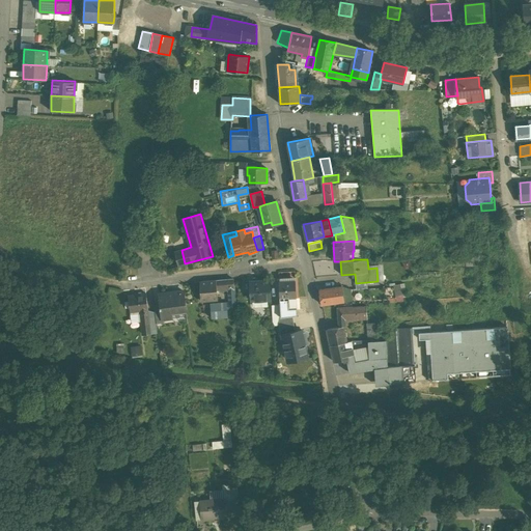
[(233,280),(215,281),(216,288),(228,287),(229,304),(226,304),(227,310),(236,310),(233,280)]
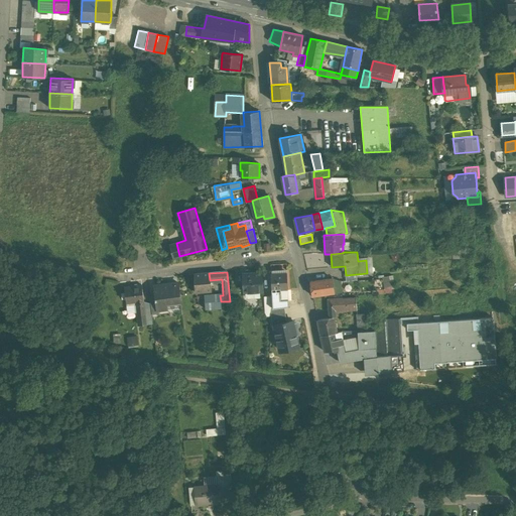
[(209,273),(195,274),(196,293),(210,292),(210,280),(209,273)]
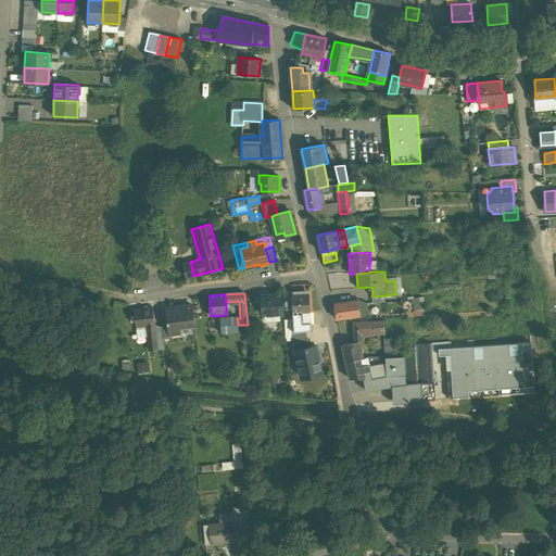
[(282,294),(273,295),(263,297),(264,314),(283,313),(282,294)]
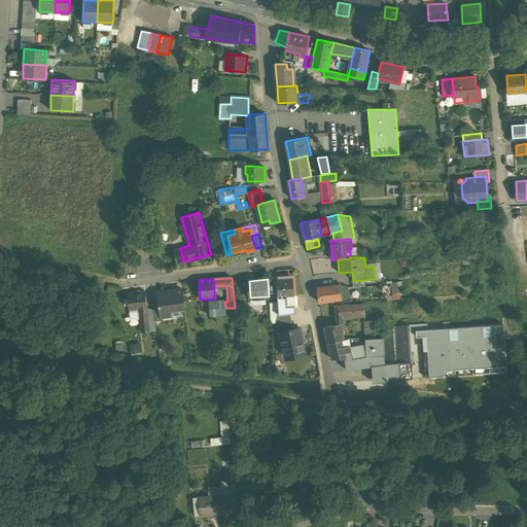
[(293,279),(278,279),(279,297),(279,303),(278,315),(283,315),(282,307),(295,306),(293,279)]
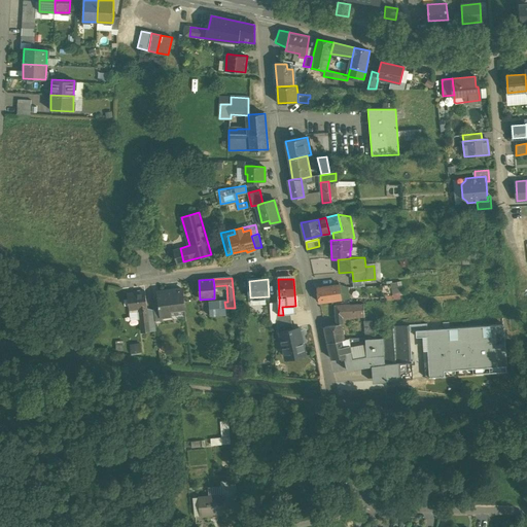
[(339,285),(317,288),(319,303),(342,300),(341,295),(339,285)]
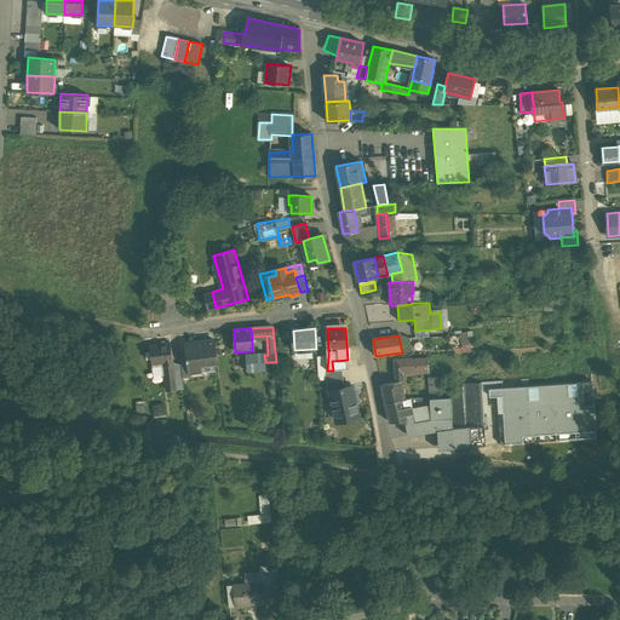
[(214,340),(187,344),(188,356),(189,373),(190,373),(201,371),(201,365),(218,362),(214,340)]
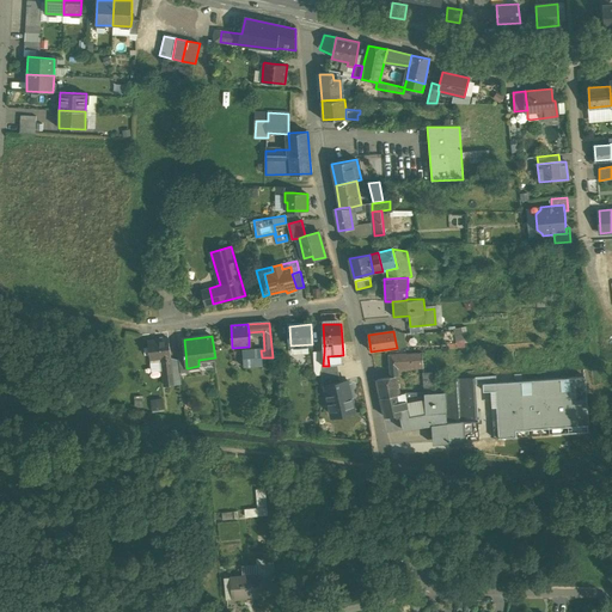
[(251,347),(262,347),(261,336),(251,336),(251,347)]
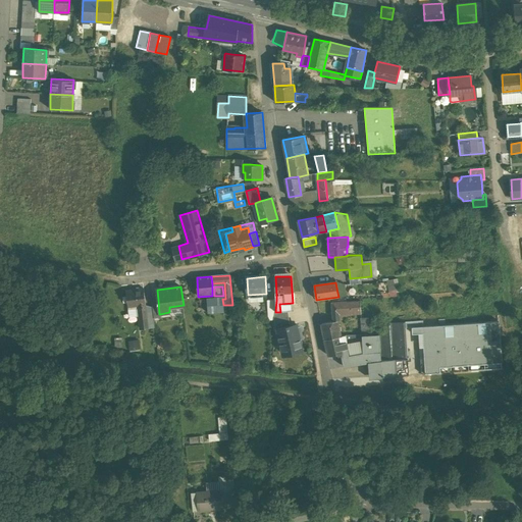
[(144,289),(125,292),(127,308),(138,306),(146,305),(144,289)]
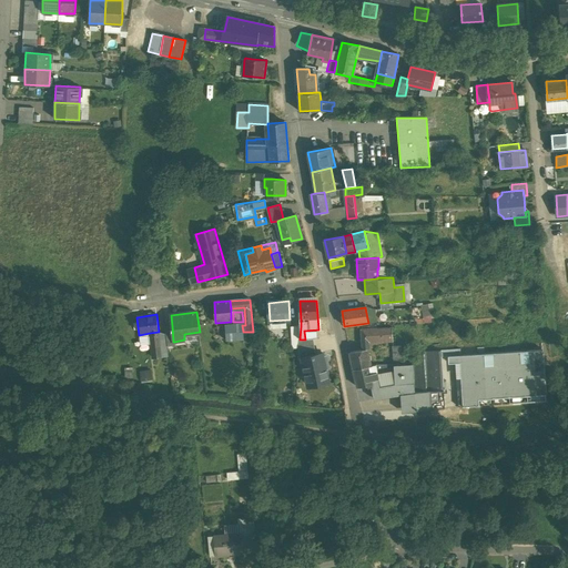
[(242,325),(225,326),(226,340),(243,340),(243,332),(242,325)]
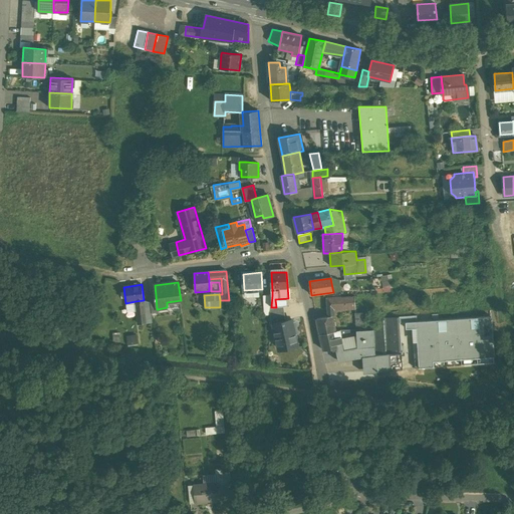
[(156,295),(150,295),(151,304),(152,313),(159,313),(158,309),(157,309),(156,295)]
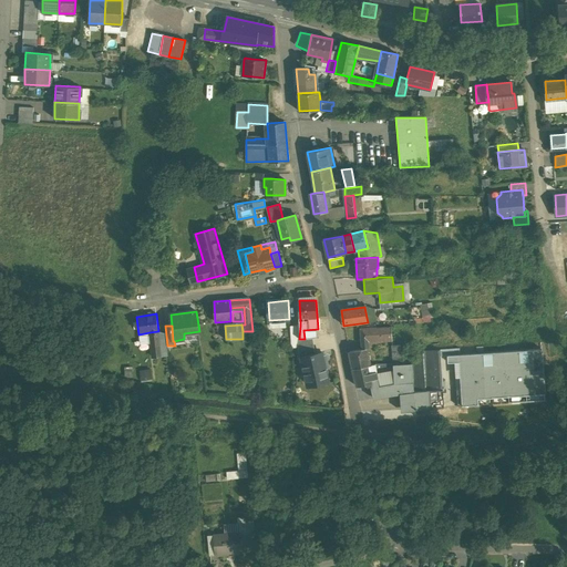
[(300,326),(290,326),(291,340),(299,339),(300,326)]
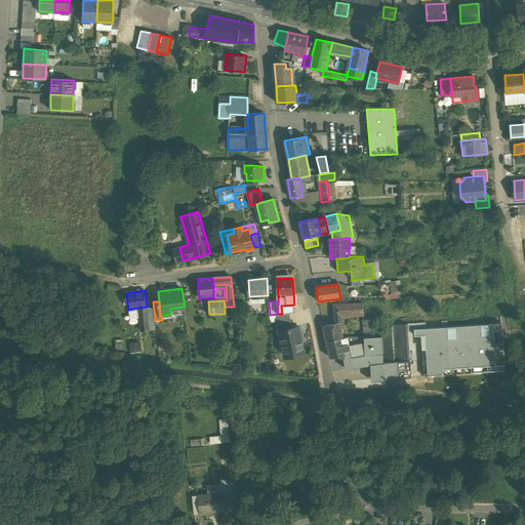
[(362,303),(334,306),(335,316),(337,315),(363,313),(362,303)]
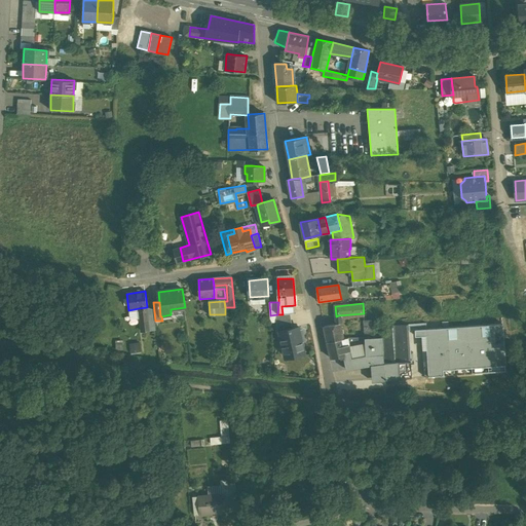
[(295,305),(282,306),(283,314),(289,313),(296,312),(295,305)]
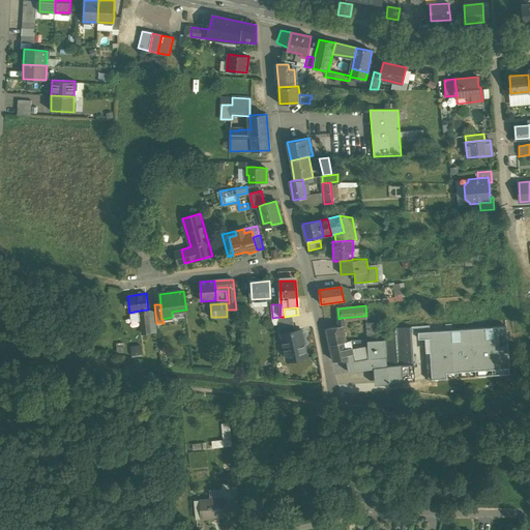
[(148,310),(140,311),(141,321),(141,324),(149,323),(148,315),(148,310)]
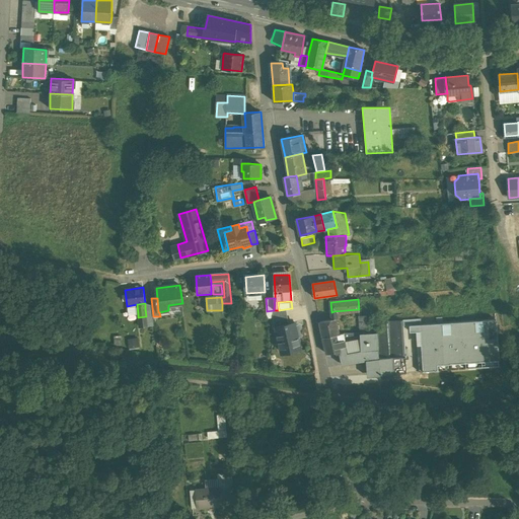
[(137,304),(127,306),(128,316),(138,314),(137,304)]
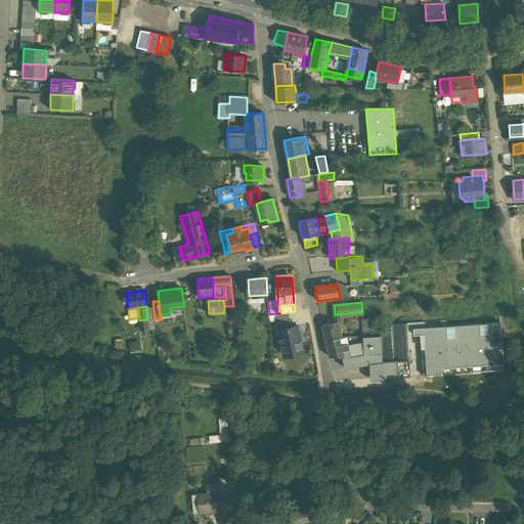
[(154,310),(146,311),(147,319),(139,320),(140,331),(156,329),(155,319),(154,310)]
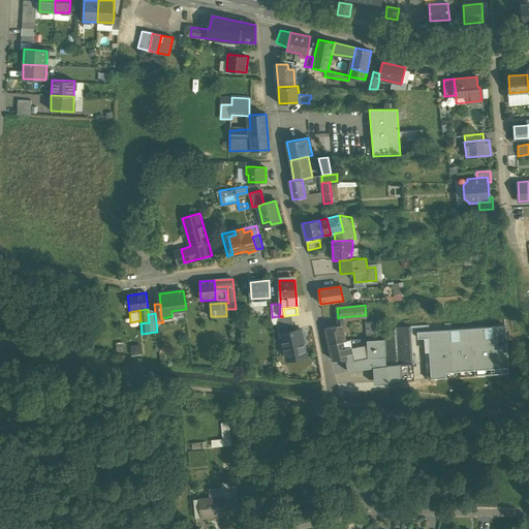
[(284,316),(279,316),(279,324),(278,336),(281,335),(281,334),(293,332),(290,315),(284,316)]
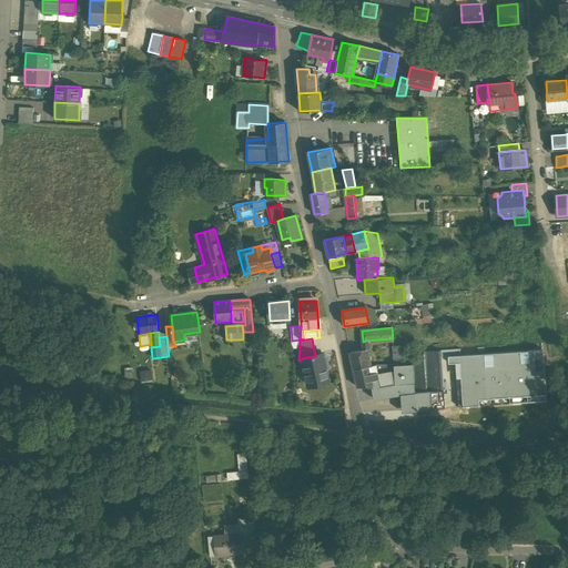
[(393,346),(394,364),(404,364),(403,346),(393,346)]
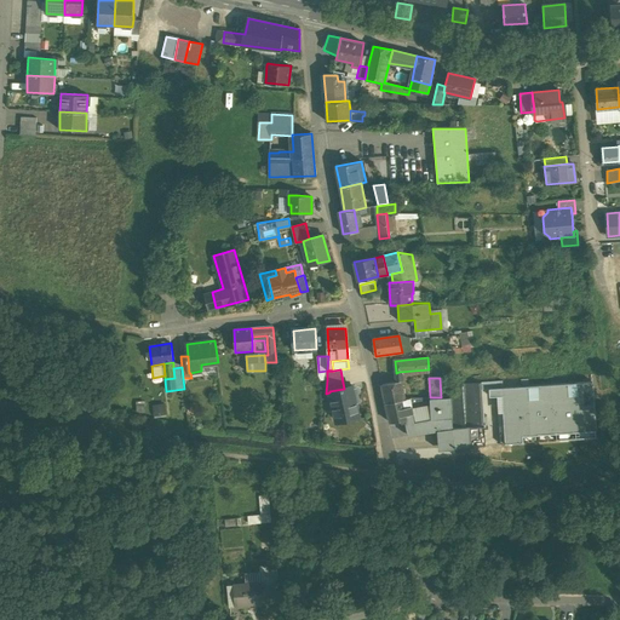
[(396,382),(382,385),(385,403),(405,400),(401,380),(396,382)]
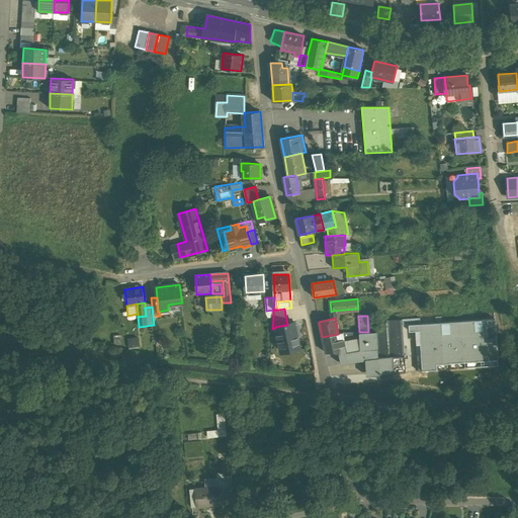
[(377,349),(360,350),(358,350),(358,361),(365,360),(377,358),(378,361),(390,361),(391,373),(498,366),(495,319),(420,324),(420,318),(387,320),(390,348),(377,349)]
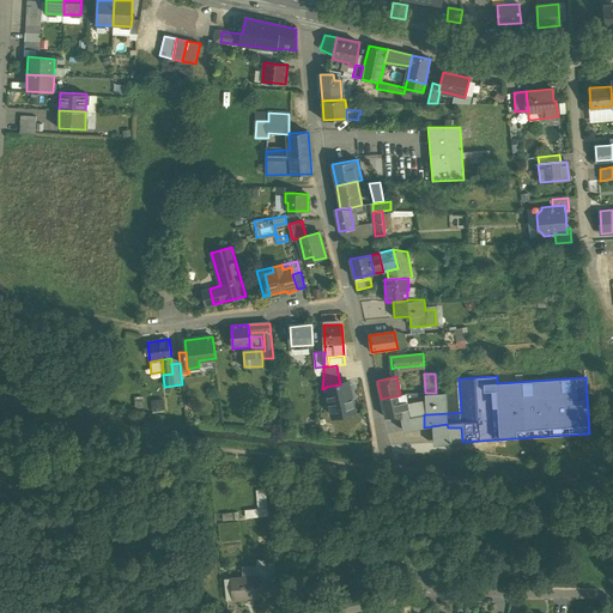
[(451,380),(453,392),(445,393),(447,413),(461,412),(459,378),(451,380)]
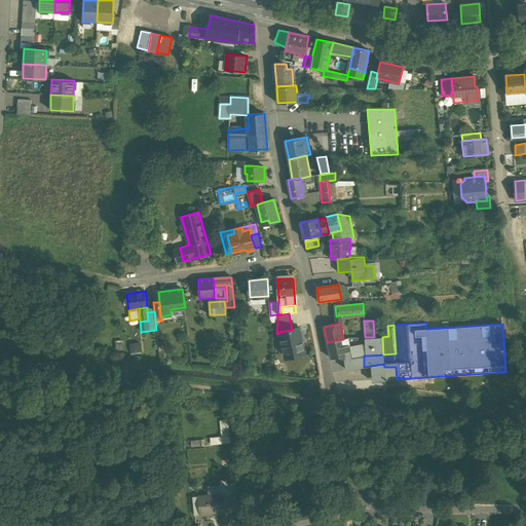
[(292,330),(279,332),(279,333),(285,357),(304,352),(299,328),(292,330)]
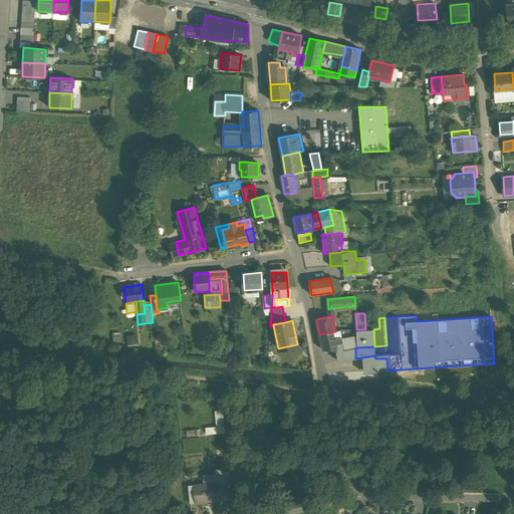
[(356,329),(348,330),(348,338),(357,338),(356,329)]
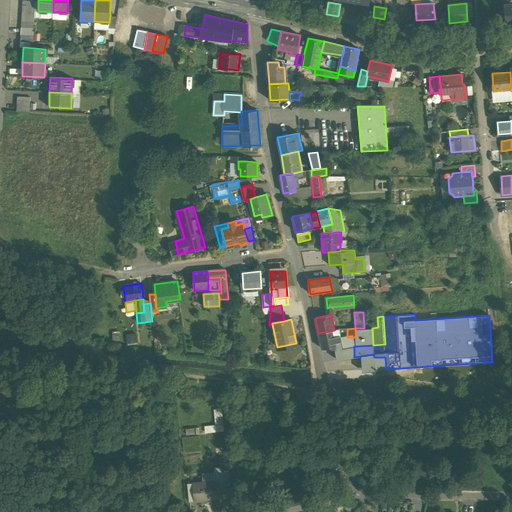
[(364,328),(355,328),(356,337),(356,346),(373,345),(372,328),(364,328)]
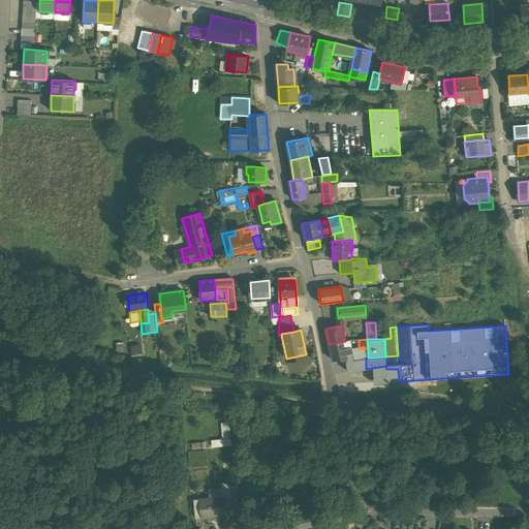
[(349,340),(345,341),(329,344),(333,361),(350,358),(352,352),(351,348),(349,340)]
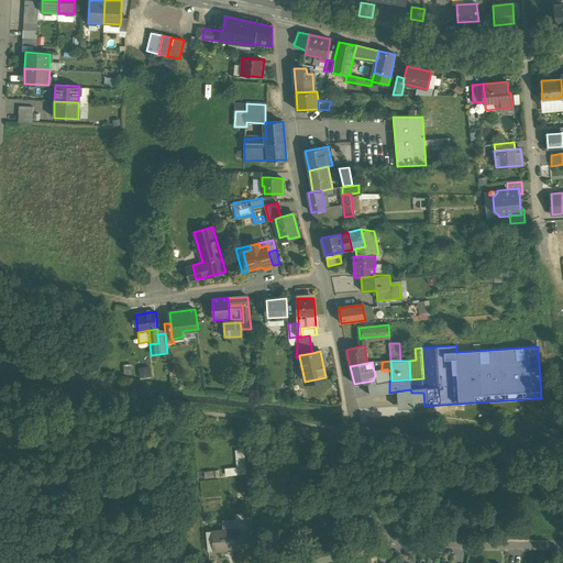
[(382,362),(372,362),(374,371),(382,371),(382,362)]
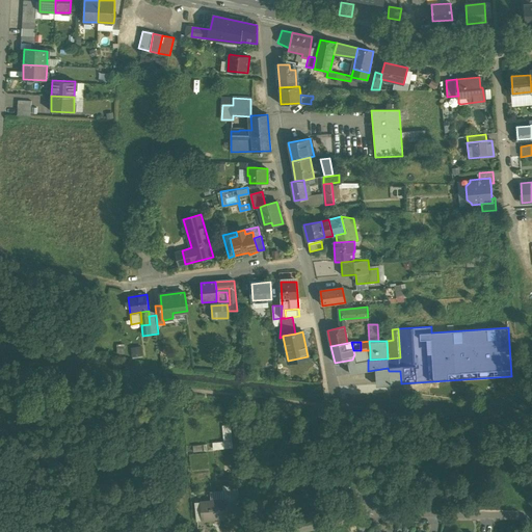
[(361,350),(353,350),(354,354),(352,360),(352,364),(368,360),(370,360),(370,350),(361,350)]
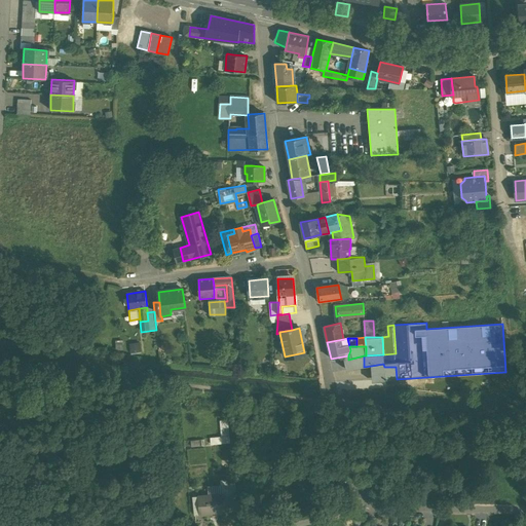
[(348,360),(344,360),(346,369),(364,367),(364,355),(348,360)]
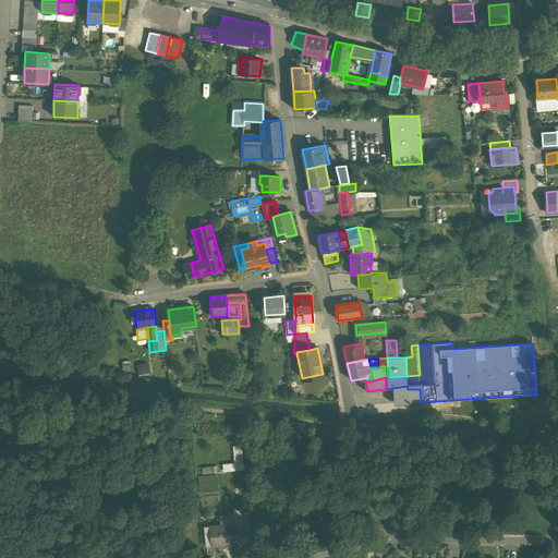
[(407,386),(393,388),(395,407),(409,405),(409,403),(408,389),(407,386)]
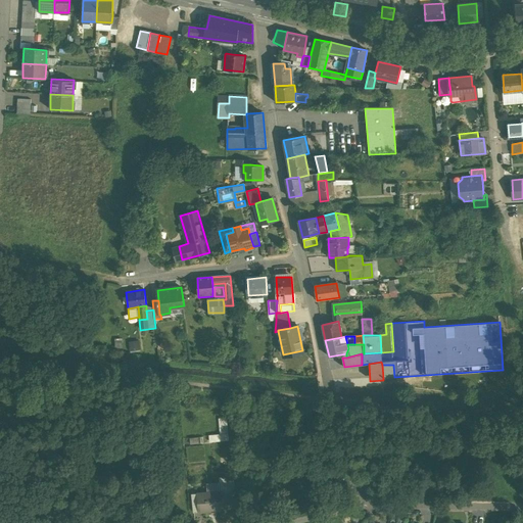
[(393,365),(382,365),(383,378),(394,377),(393,365)]
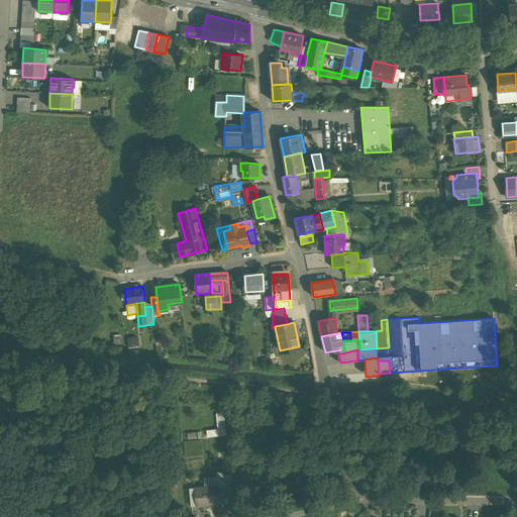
[(223,413),(216,414),(218,430),(206,431),(207,437),(225,435),(223,413)]
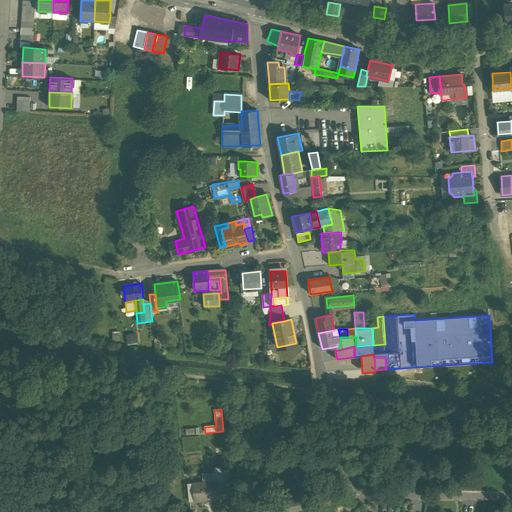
[(218,482),(192,484),(194,501),(219,499),(218,482)]
